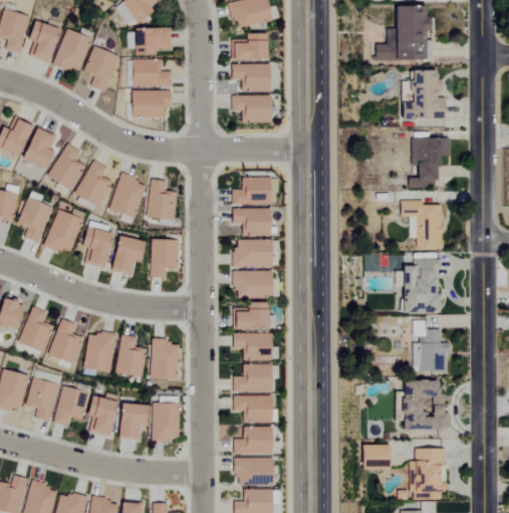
[(121,0),(117,3),(132,25),(153,11),(147,3),(151,0),(121,0)]
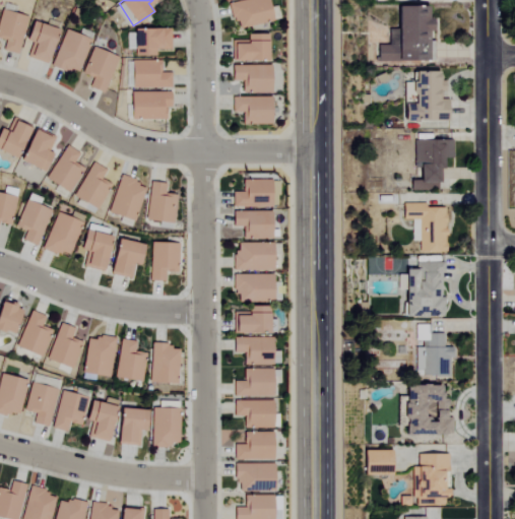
[(274,21),(268,0),(243,0),(231,3),(234,20),(239,20),(241,28),(274,21)]
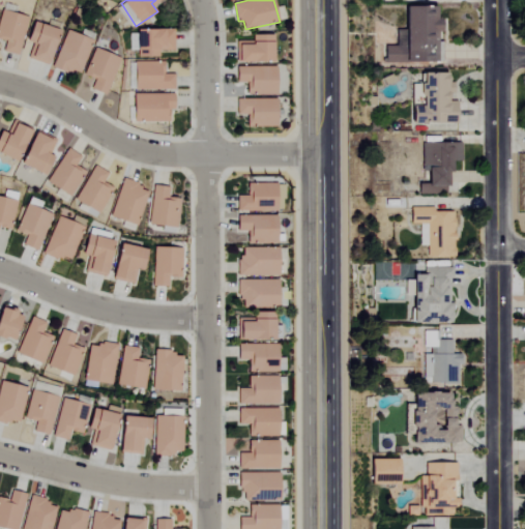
[(388,62),(446,62),(446,38),(439,38),(440,7),(407,7),(407,47),(388,47),(388,62)]
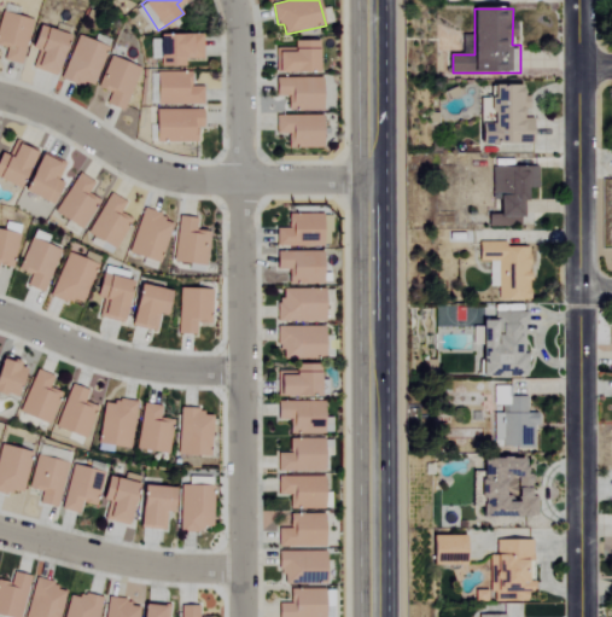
[(6,59),(24,64),(36,19),(5,11),(0,29),(0,46),(9,50),(6,59)]
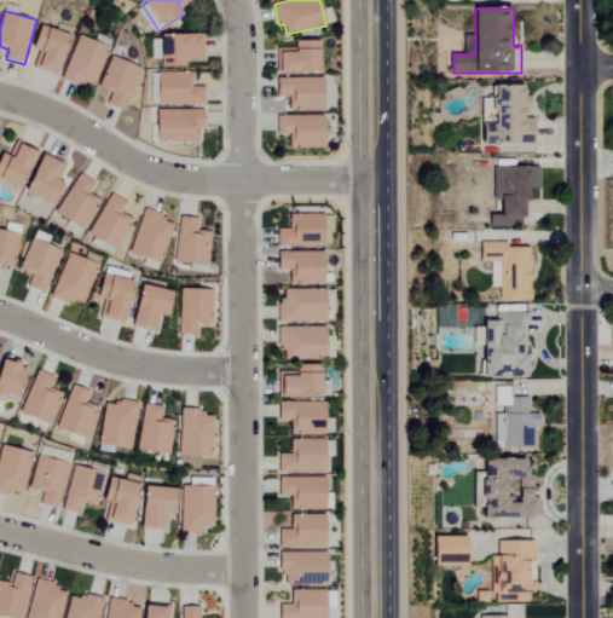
[(58,75),(70,34),(40,26),(33,48),(40,51),(34,68),(58,75)]
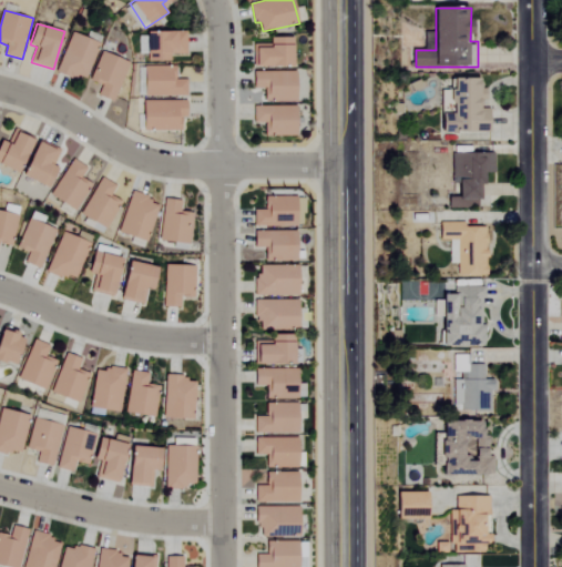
[(149,61),(172,61),(172,53),(190,53),(190,31),(149,32),(149,61)]
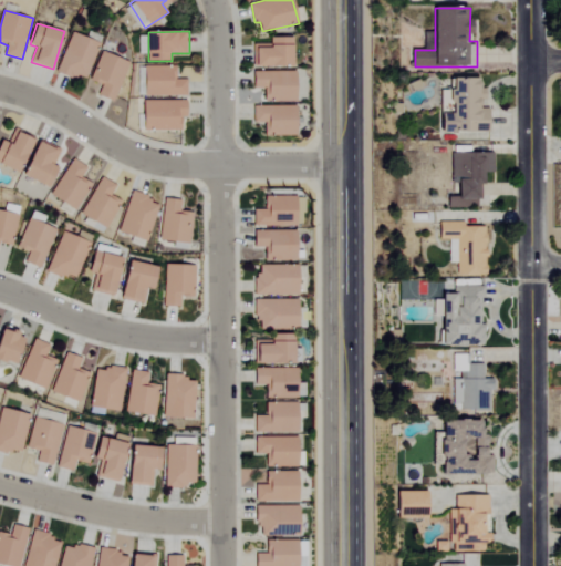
[(60,72),(86,82),(101,42),(74,32),(60,72)]
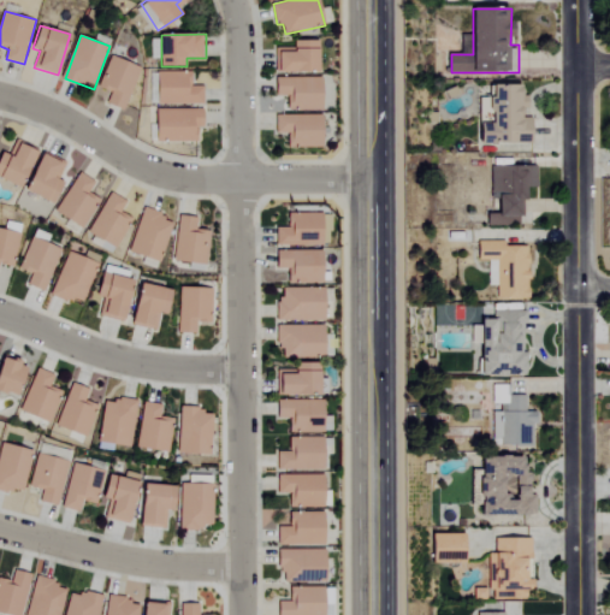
[(319,40),(295,41),(295,47),(277,47),(278,72),(319,72),(319,40)]
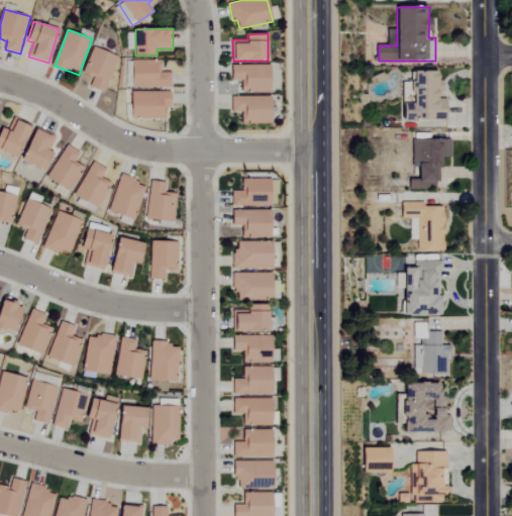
[(105,93),(119,57),(94,46),(83,74),(94,78),(90,87),(105,93)]
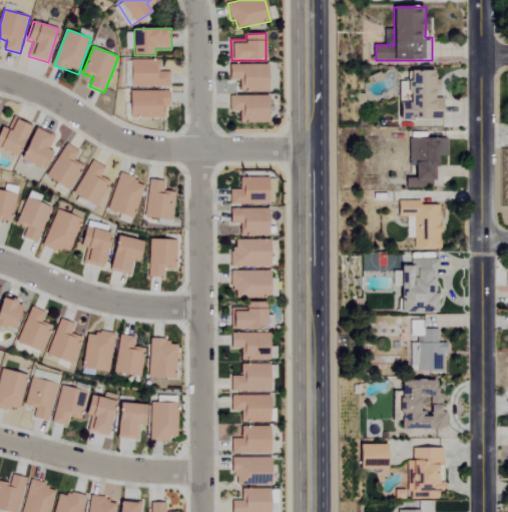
[(132,86),(171,86),(171,71),(162,71),(162,60),(133,60),(132,86)]
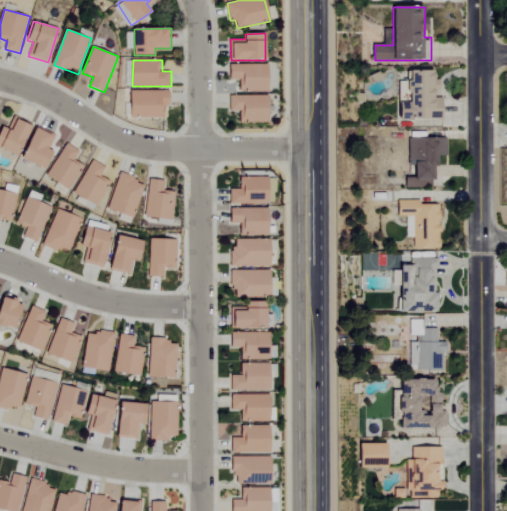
[(268,63),(230,65),(231,79),(240,79),(240,91),(269,90),(268,63)]
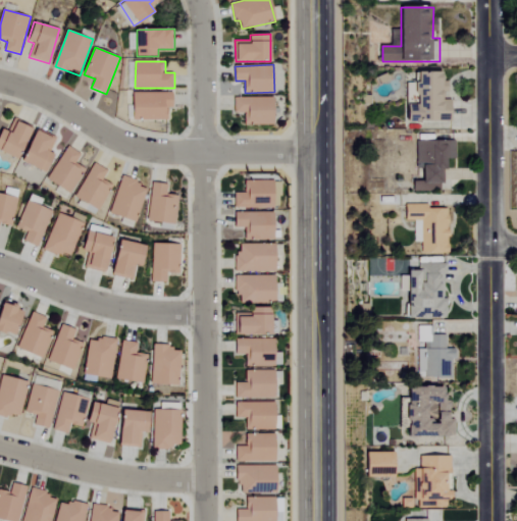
[(174,93),(134,92),(133,118),(168,119),(168,107),(173,107),(174,93)]
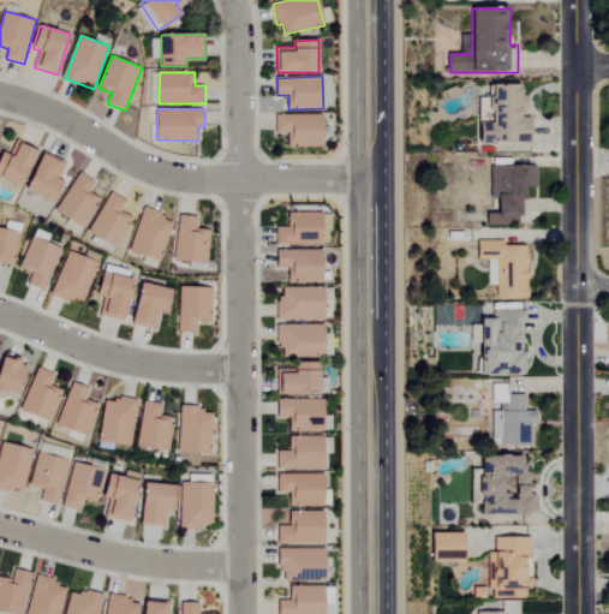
[(322,147),(323,115),(278,114),(276,133),(292,135),(291,147),(322,147)]
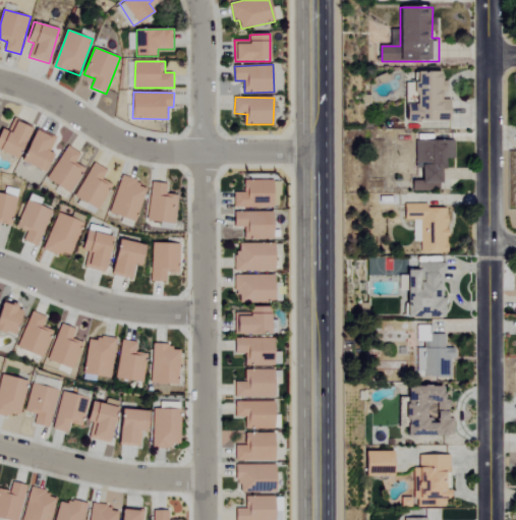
[(32,126),(14,119),(8,132),(0,128),(0,151),(17,159),(32,126)]
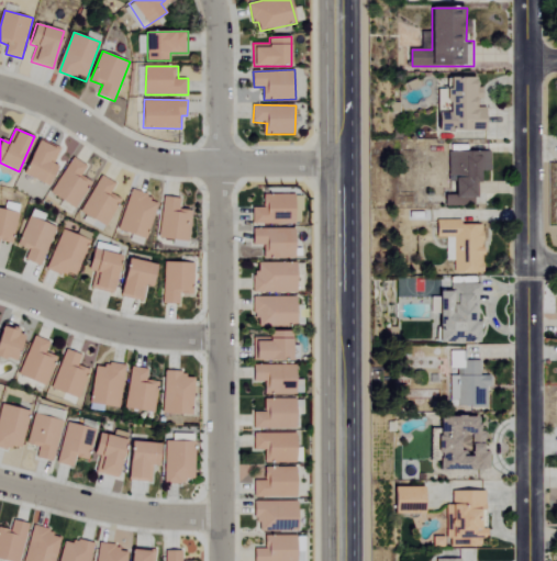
[(57,148),(37,139),(22,174),(51,186),(59,165),(52,161),(57,148)]
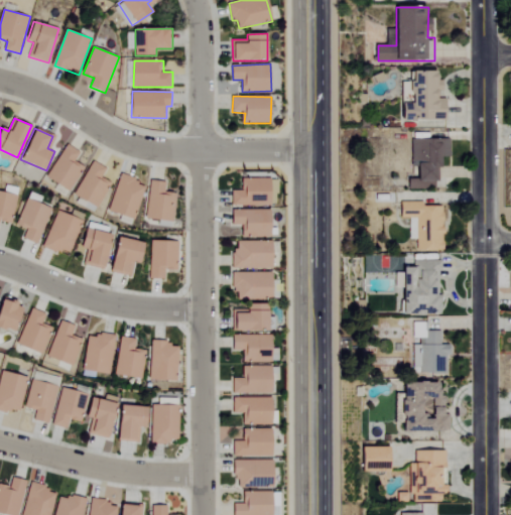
[(452,139),(415,139),(415,180),(410,180),(410,188),(439,188),(439,164),(452,164),(452,139)]
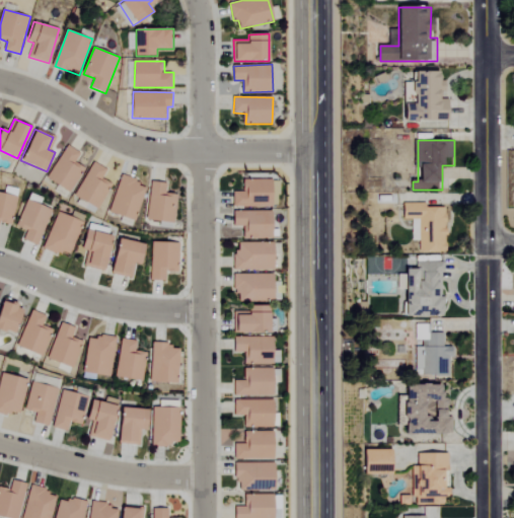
[(74,192),(85,166),(77,163),(82,152),(65,145),(50,181),(74,192)]
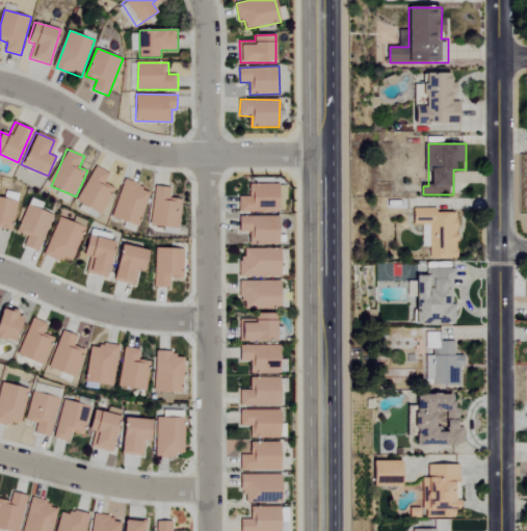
[(78,203),(103,215),(116,188),(106,183),(111,174),(97,166),(78,203)]
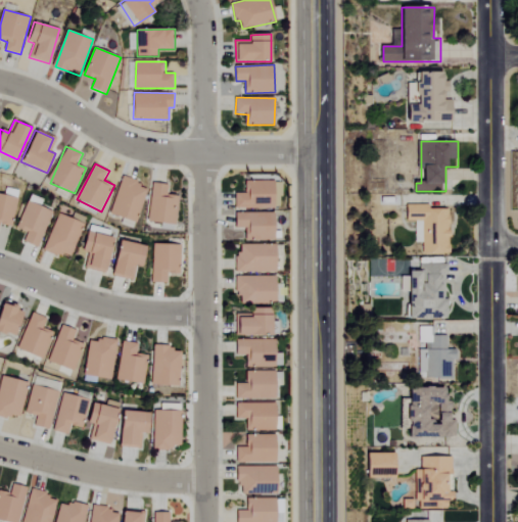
[(149,185),(123,178),(111,215),(138,223),(149,185)]
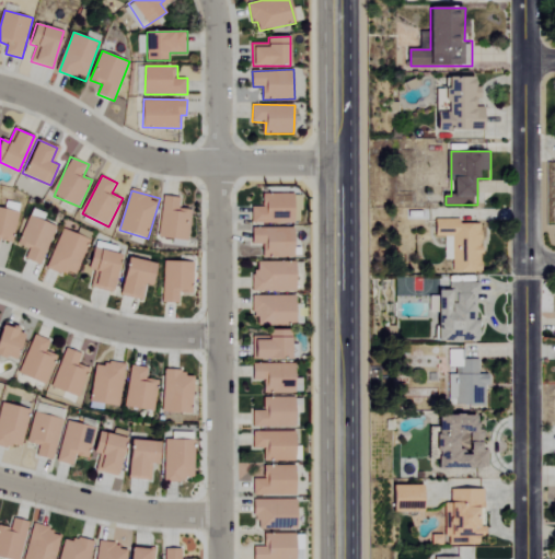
[(253,223),(302,222),(301,194),(264,194),(264,207),(253,207),(253,223)]
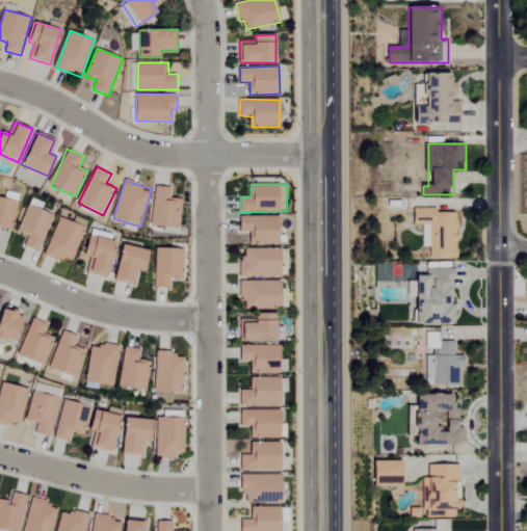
[(184,200),(172,197),(173,187),(157,185),(152,224),(180,229),(184,200)]
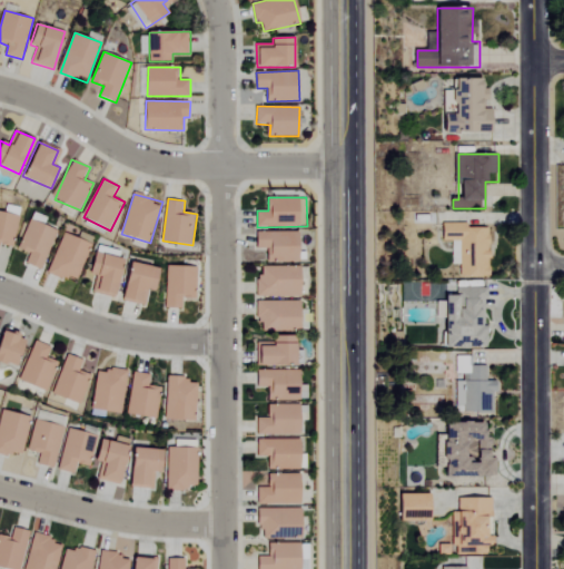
[(0,211),(0,244),(15,247),(22,207),(8,205),(7,213),(0,211)]
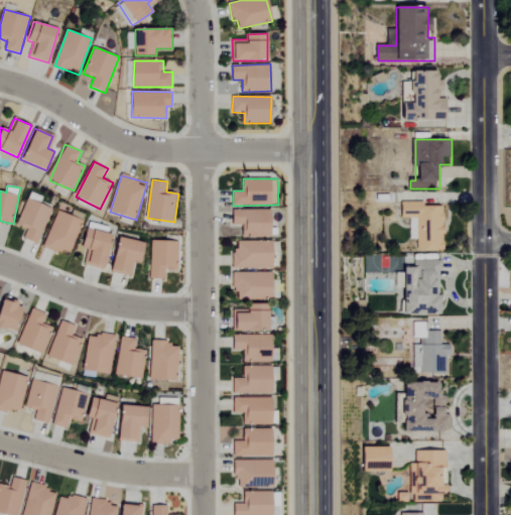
[(39,244),(52,208),(27,199),(17,226),(27,229),(24,238),(39,244)]
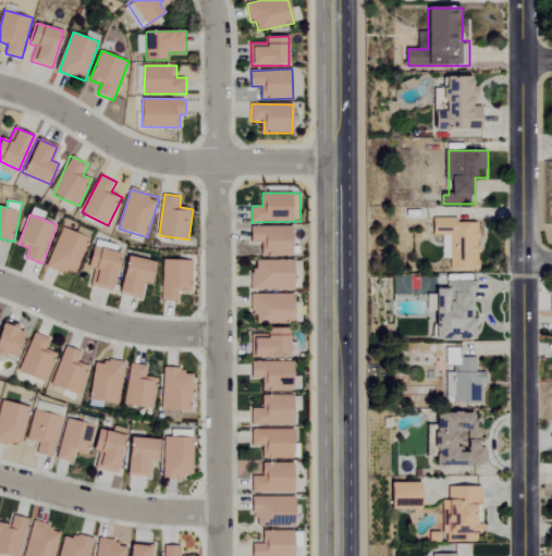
[(293,226),(252,225),(252,243),(264,243),(264,255),(292,256),(293,226)]
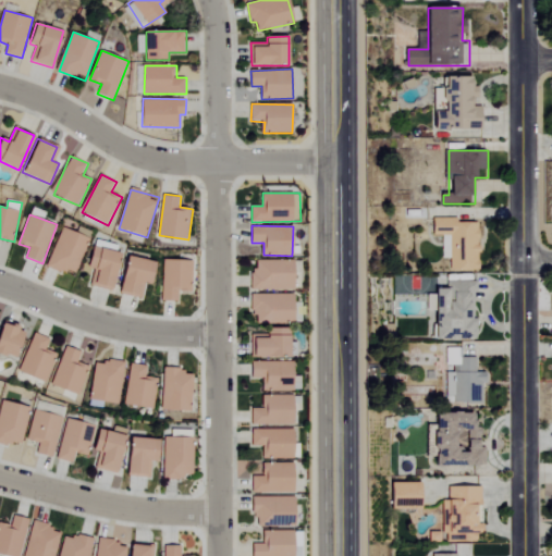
[(74,276),(90,238),(63,227),(48,264),(74,276)]
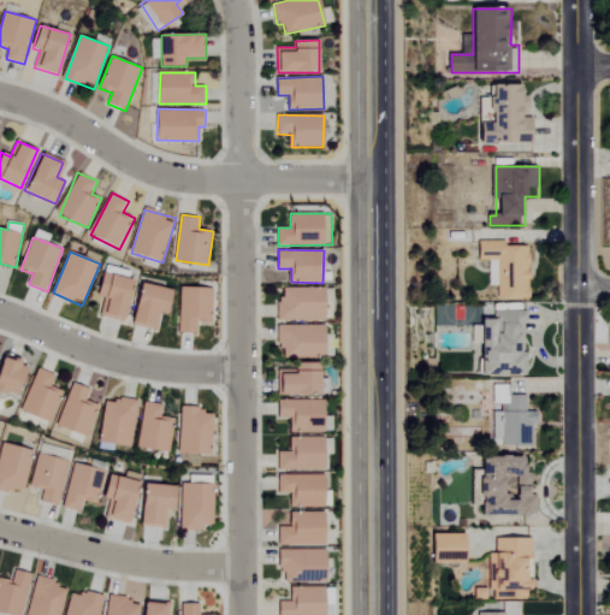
[(134,282),(104,272),(96,295),(106,299),(101,314),(122,320),(134,282)]
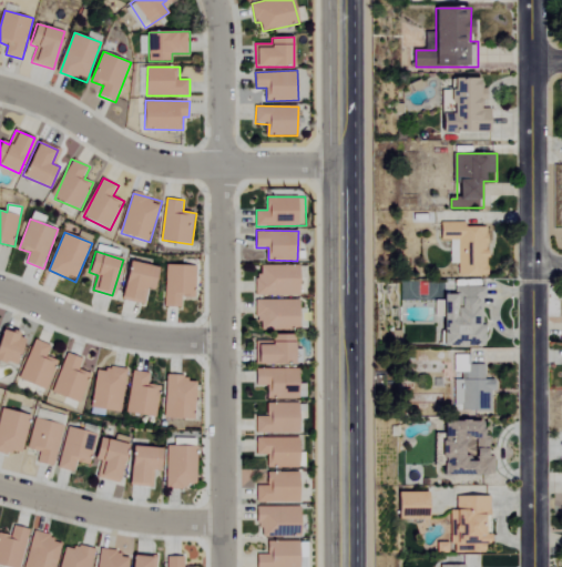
[(159,267),(129,261),(121,299),(145,304),(149,290),(154,291),(159,267)]
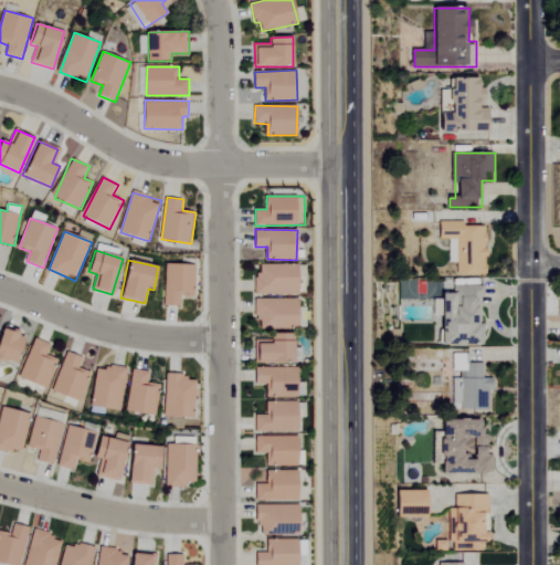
[(182,295),(196,296),(197,265),(167,263),(165,305),(181,306),(182,295)]
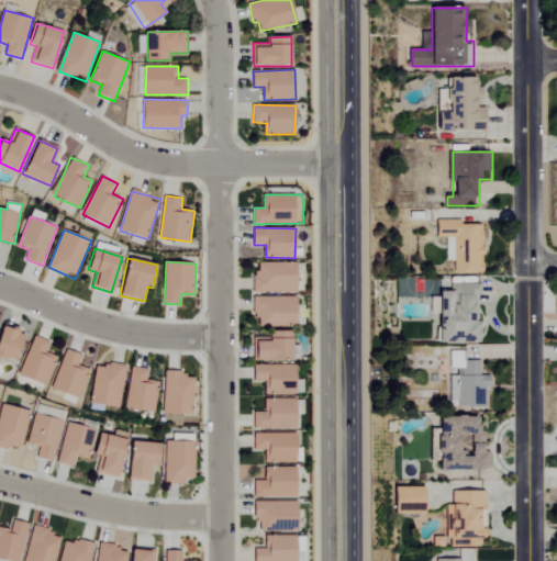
[(296,293),(297,264),(259,262),(258,272),(254,272),(254,292),(296,293)]
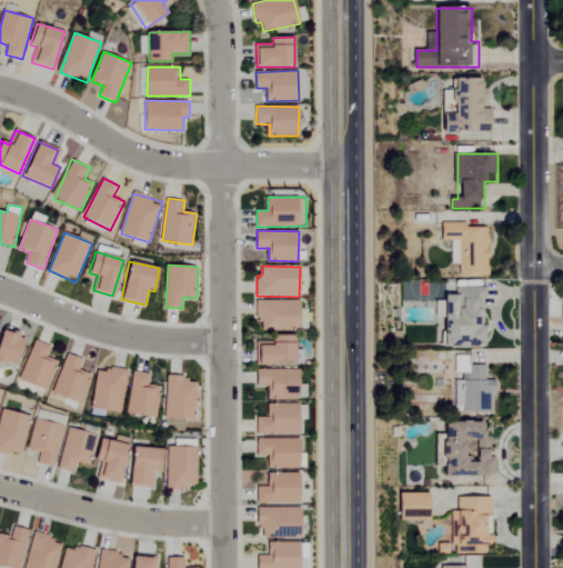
[(440,346),(485,346),(486,285),(450,284),(450,292),(444,292),(444,299),(441,299),(440,346)]
